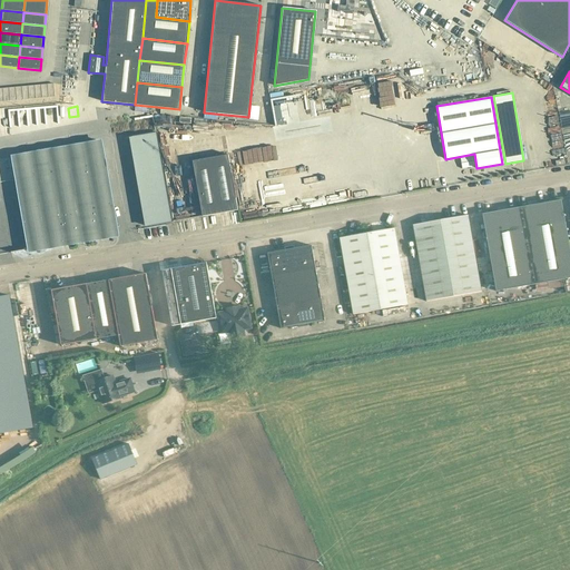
[(131,136),(147,226),(172,222),(156,131),(131,136)]
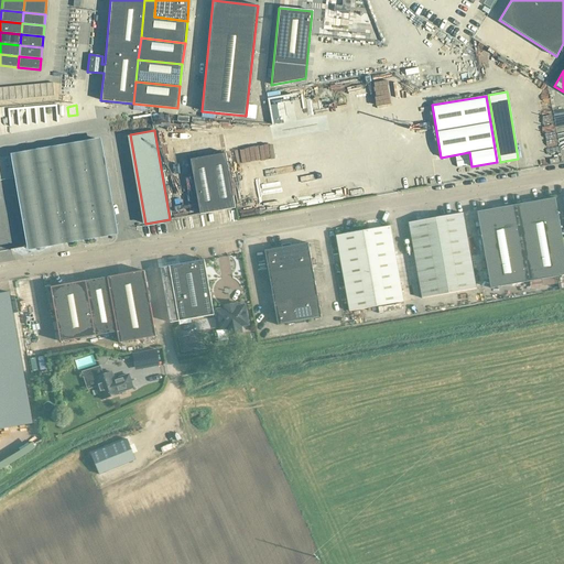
[(106,228),(105,224),(105,223),(105,219),(114,217),(99,140),(11,155),(15,176),(67,167),(75,210),(58,213),(63,241),(107,234),(106,228)]
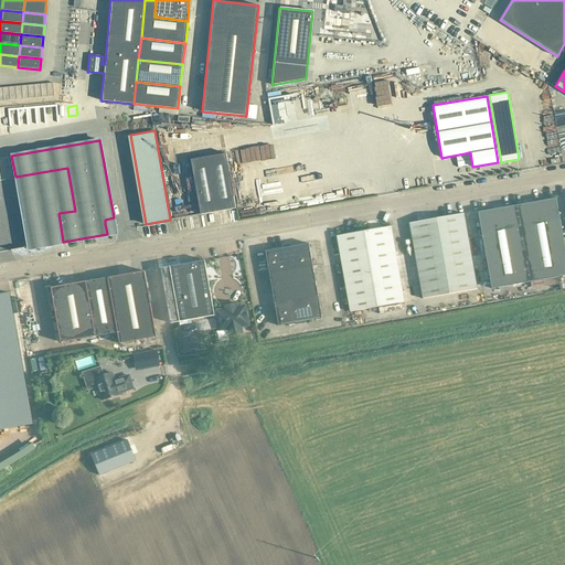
[(235,208),(225,153),(190,159),(200,214),(235,208)]
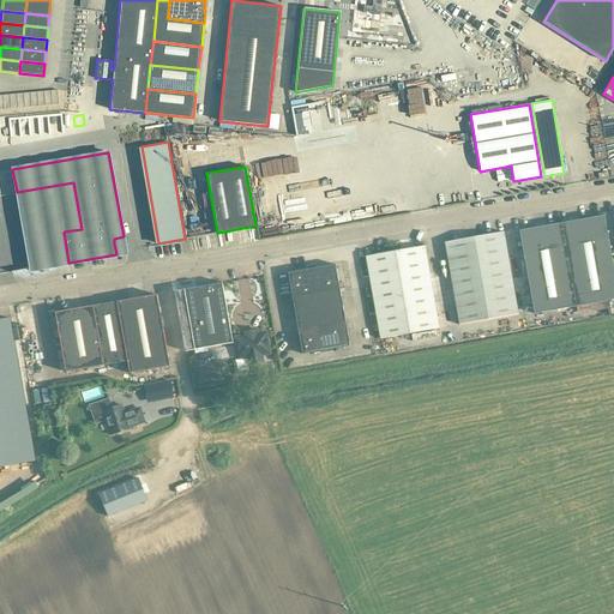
[(495,169),(497,181),(511,179),(509,167),(495,169)]
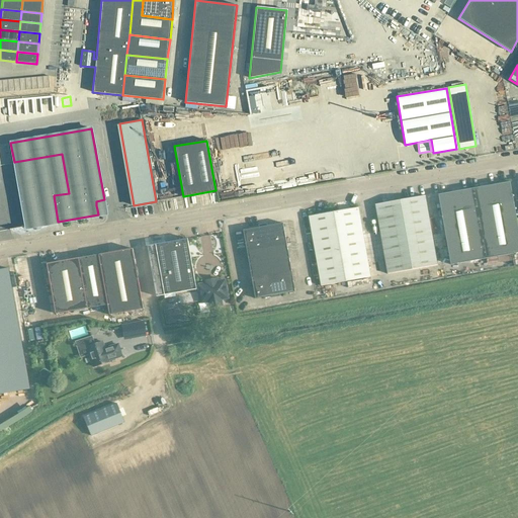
[(409,145),(409,158),(417,158),(418,145),(409,145)]
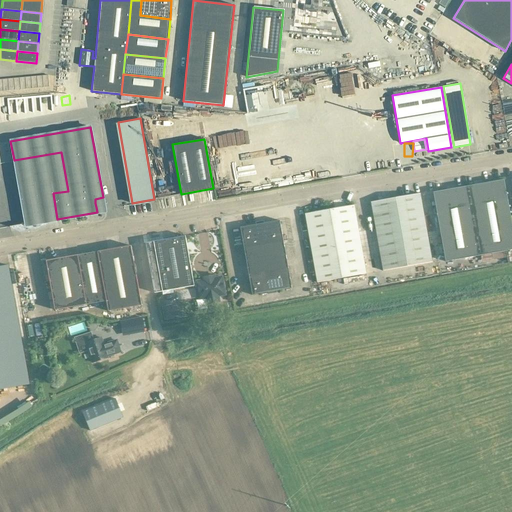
[(386,161),(393,160),(392,145),(385,145),(386,161)]
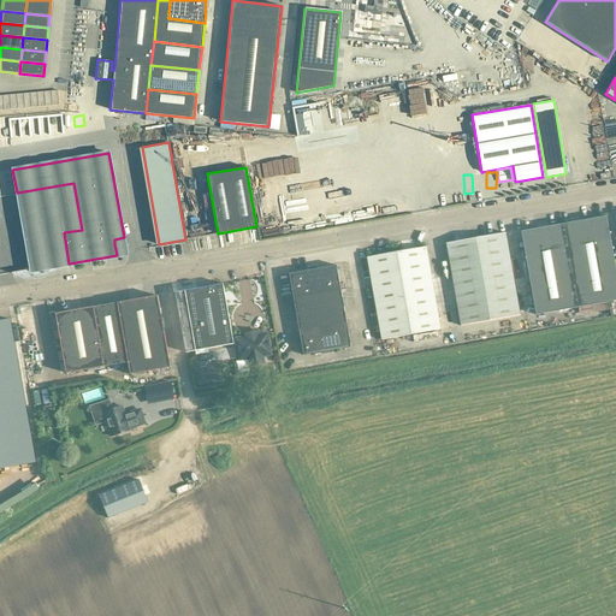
[(73,183),(17,193),(30,270),(69,264),(64,232),(82,230),(73,183)]
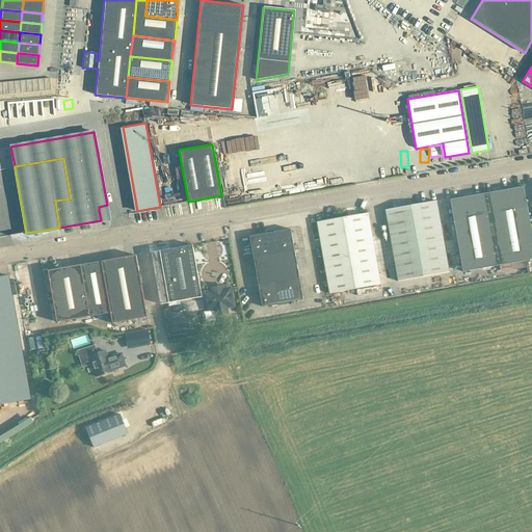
[(507,190),(486,193),(451,200),(463,272),(531,260),(531,231),(525,187),(507,190)]
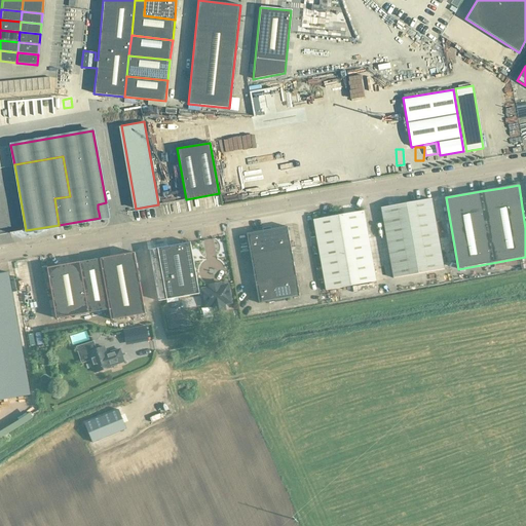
[(445,269),(431,199),(381,208),(393,278),(445,269)]
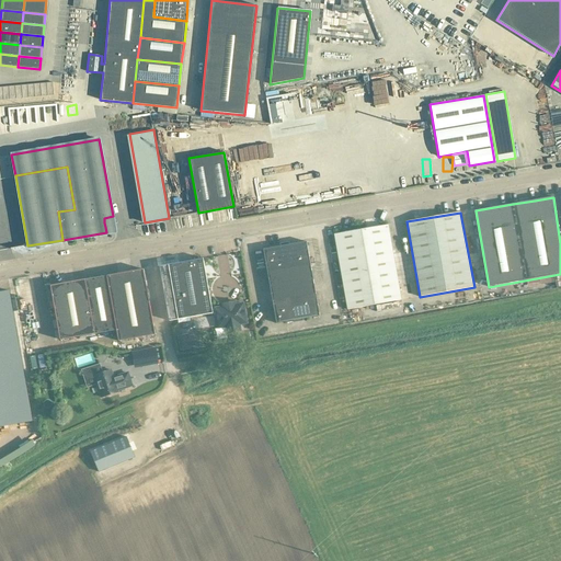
[(388,225),(335,235),(348,310),(402,300),(388,225)]
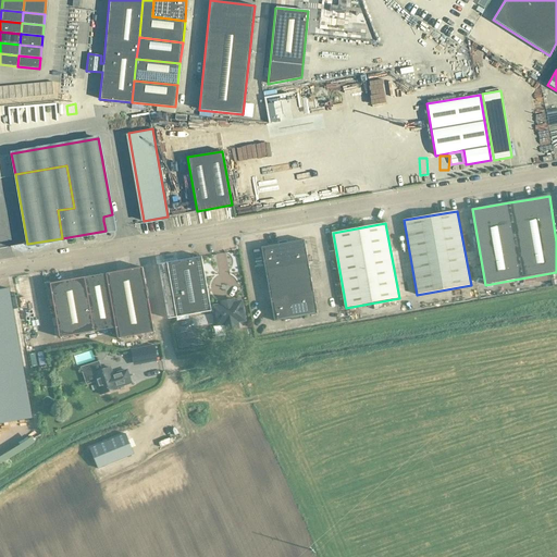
[(267,271),(309,263),(305,240),(287,244),(287,240),(279,242),(280,245),(262,248),(267,271)]
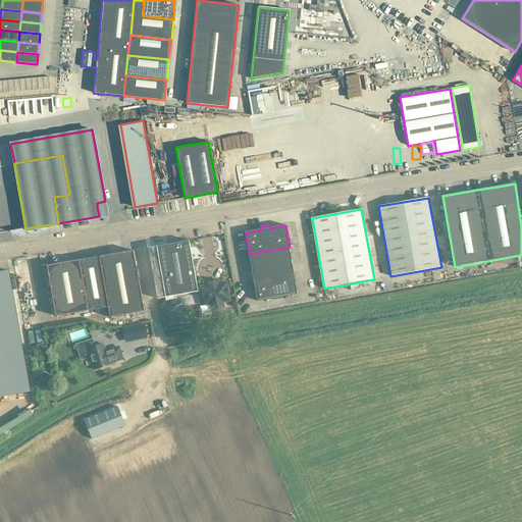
[(214,252),(213,237),(201,238),(202,253),(214,252)]
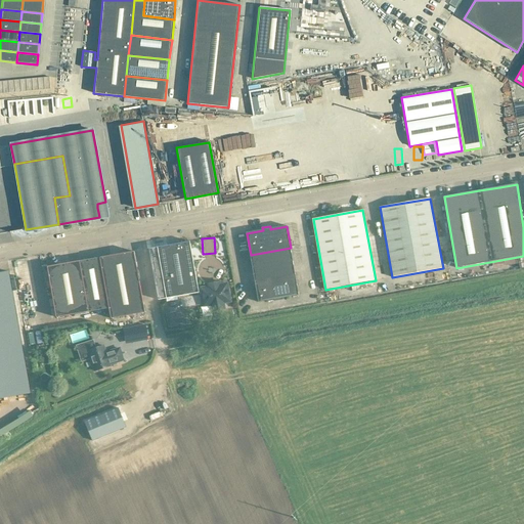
[(178,300),(177,297),(200,293),(190,242),(158,248),(167,299),(167,301),(178,300)]
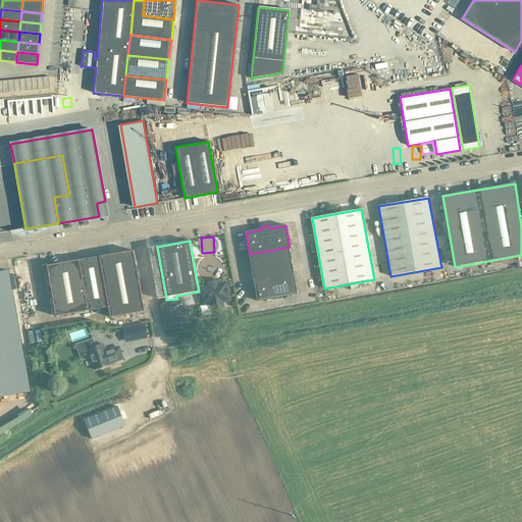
[(294,273),(290,247),(250,254),(254,280),(294,273)]
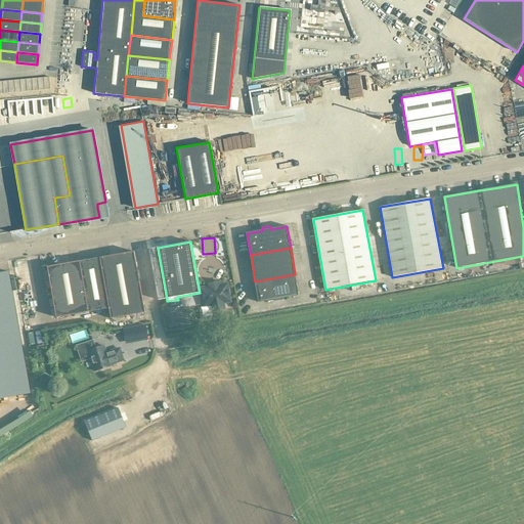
[(112,319),(145,313),(134,252),(100,258),(110,308),(112,319)]
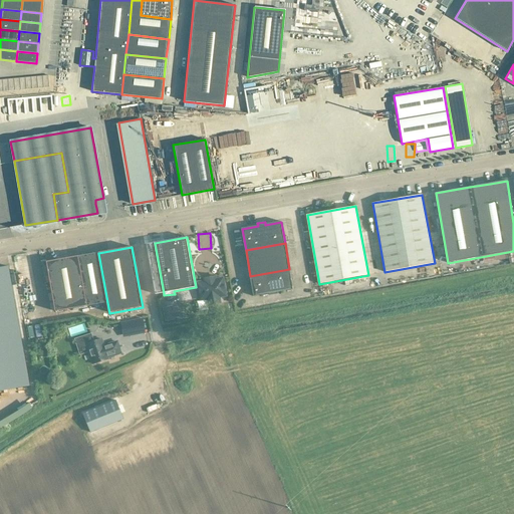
[(98,253),(78,256),(87,306),(107,302),(98,253)]
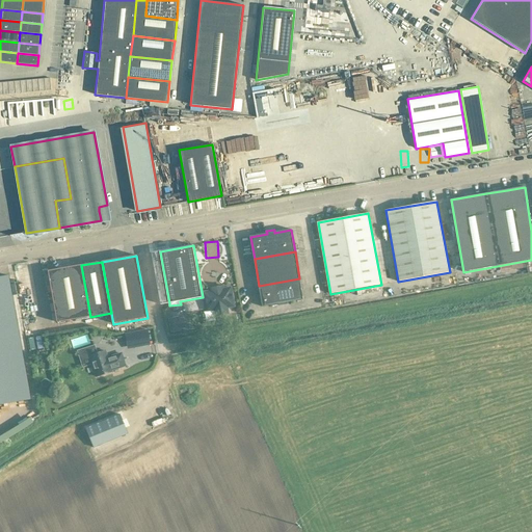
[(81,265),(49,271),(57,323),(90,317),(81,265)]
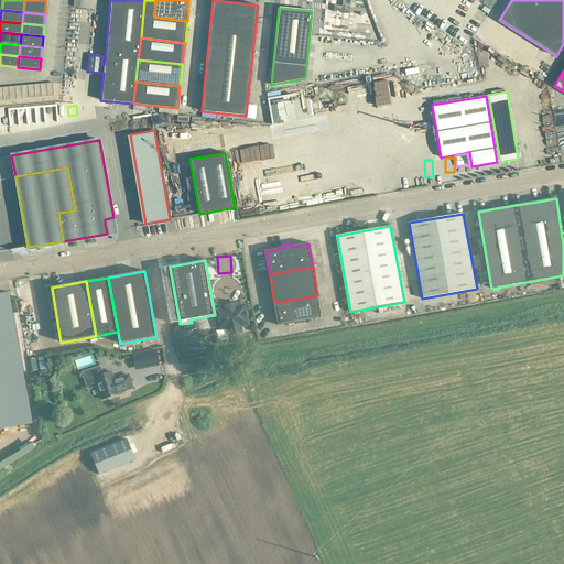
[(0,429),(33,423),(10,292),(0,293),(0,429)]
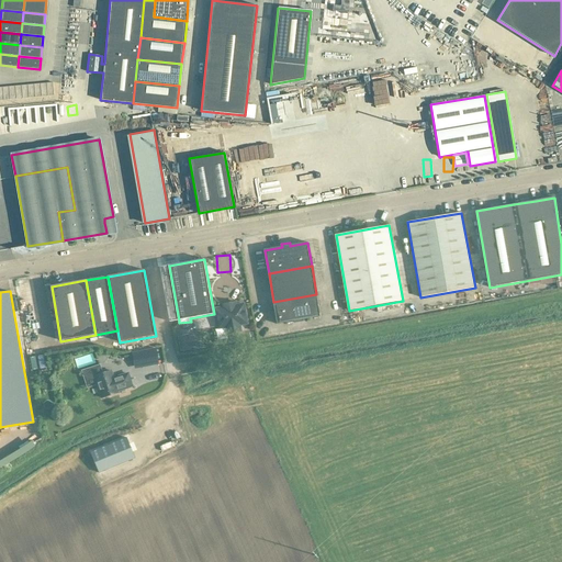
[(321,316),(316,294),(273,302),(278,324),(295,322),(295,323),(304,322),(303,319),(321,316)]
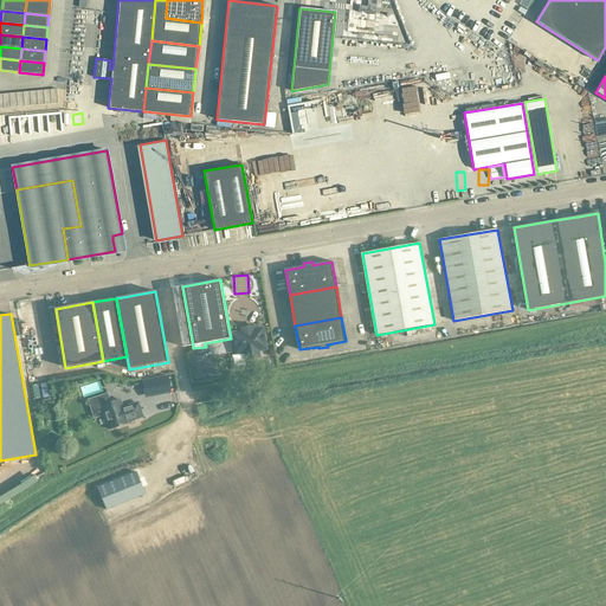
[(240,328),(242,331),(233,334),(237,354),(245,353),(246,360),(260,358),(259,350),(268,349),(264,328),(256,329),(255,326),(240,328)]
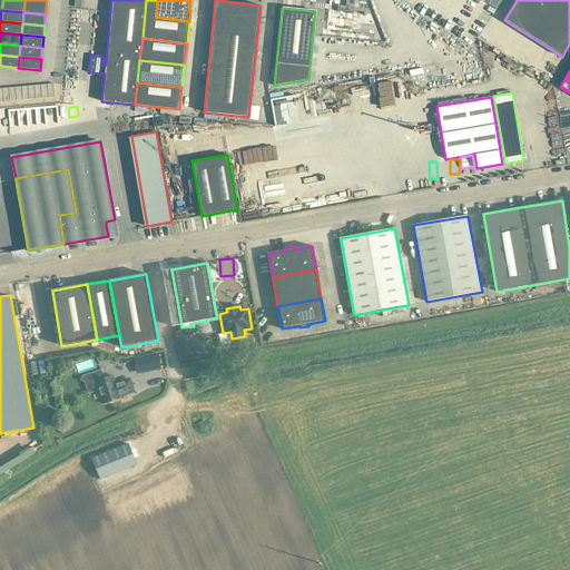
[(193,354),(192,352),(197,351),(196,342),(190,342),(190,341),(180,342),(183,356),(193,354)]
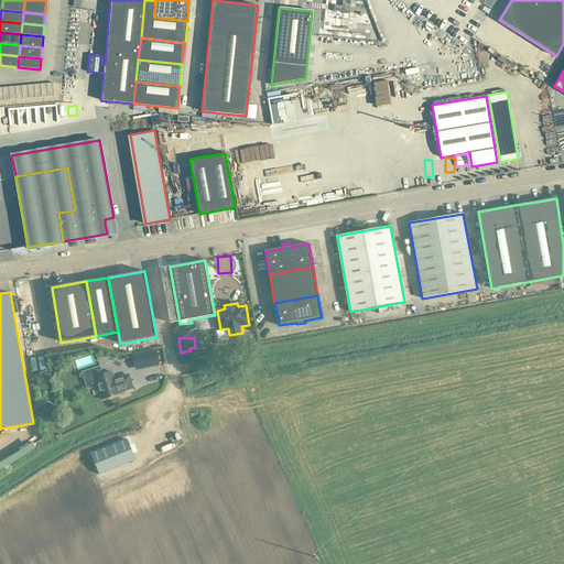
[(160,366),(158,350),(133,354),(136,370),(160,366)]
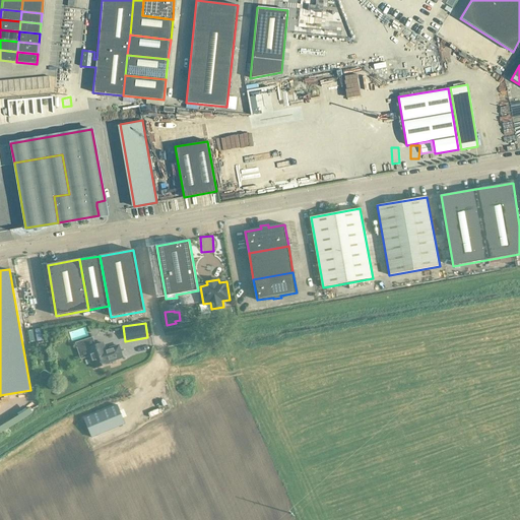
[(120,344),(105,349),(104,343),(88,347),(95,369),(111,364),(111,363),(124,359),(120,344)]
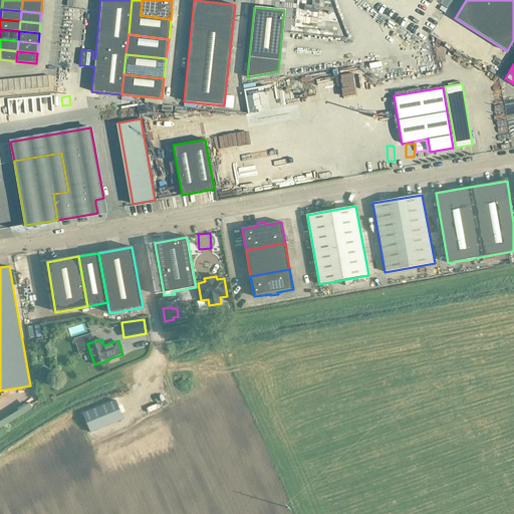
[(75,344),(78,355),(87,352),(85,341),(75,344)]
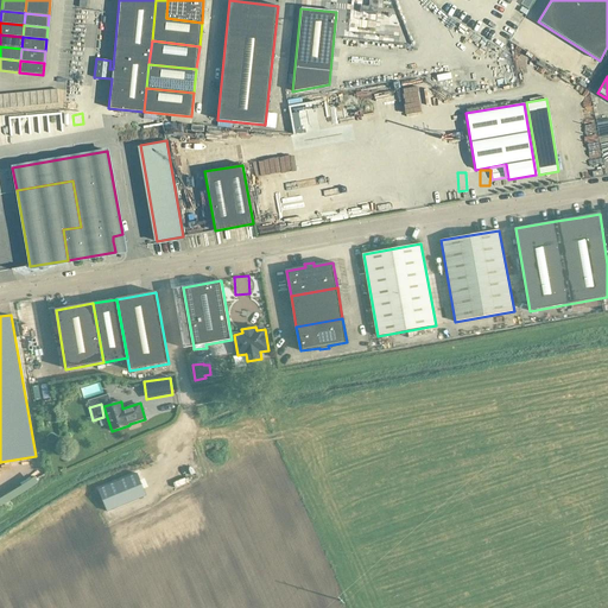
[(138,474),(99,489),(108,512),(147,495),(138,474)]
